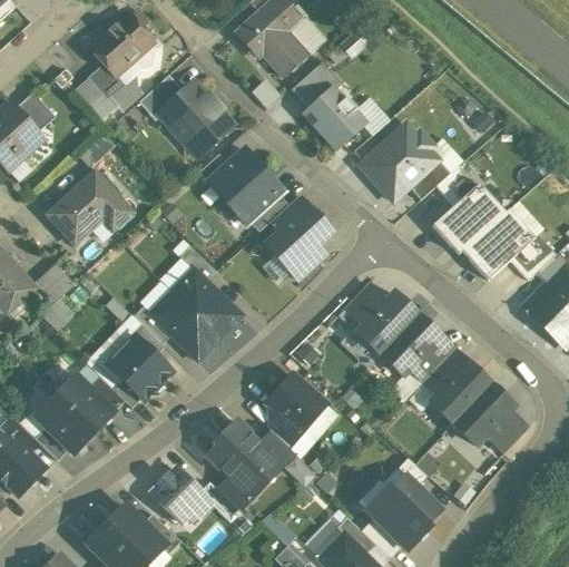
[(0,20),(17,6),(11,0),(2,0),(0,2),(0,20)]
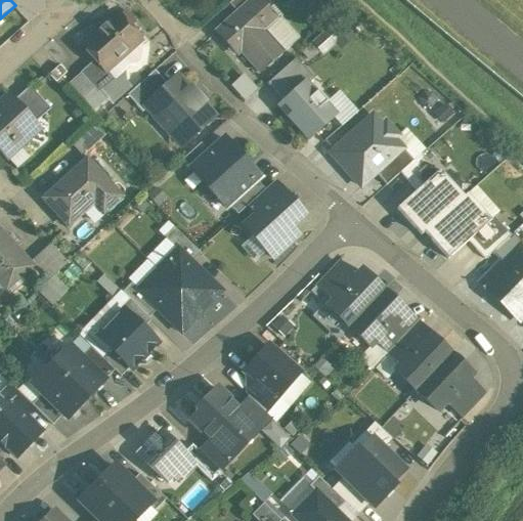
[(249,0),(237,10),(216,30),(236,52),(242,48),(261,71),(285,49),(262,25),(273,13),(276,17),(278,15),(264,0),(249,0)]
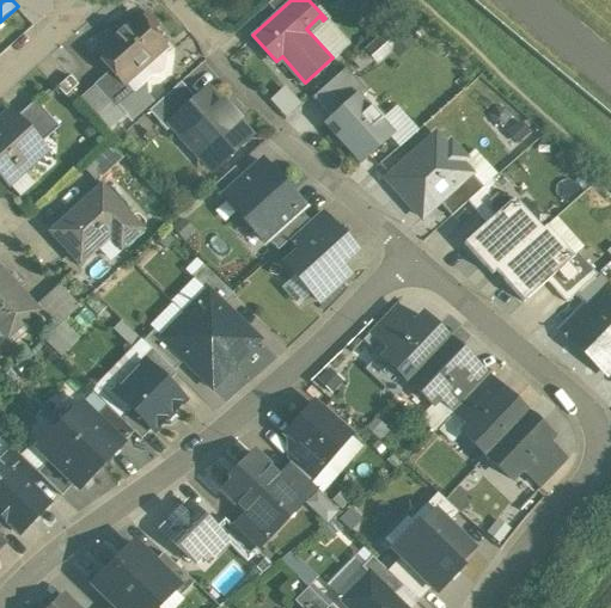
[(269,0),(268,1),(277,12),(291,0),(269,0)]
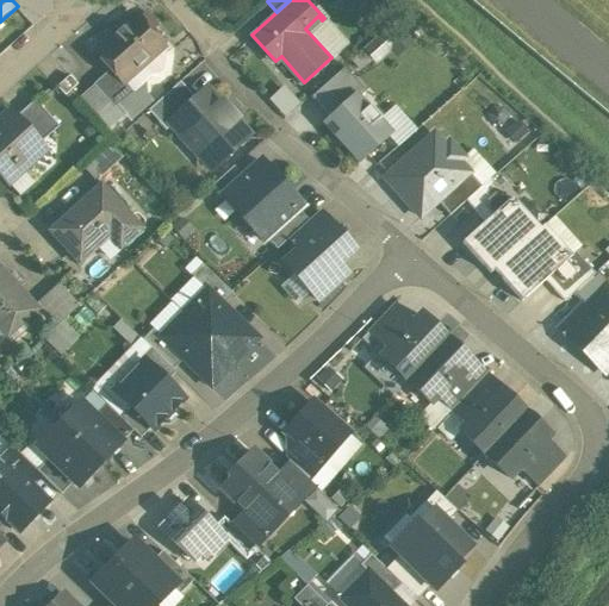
[(137,14),(97,50),(112,68),(120,76),(122,75),(135,64),(138,68),(162,47),(165,44),(137,14)]
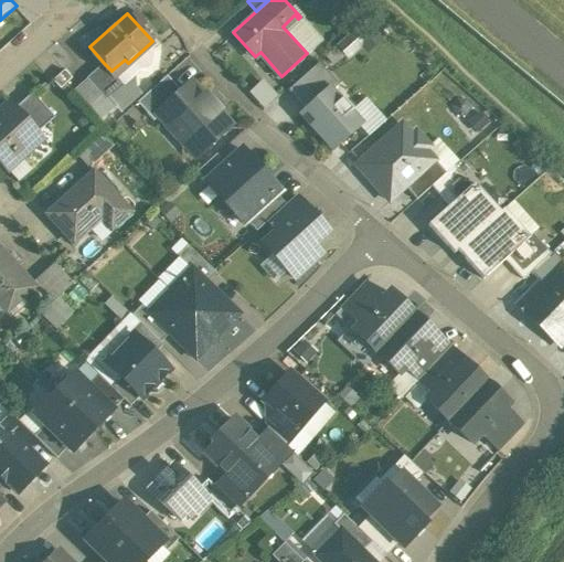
[(298,19),(295,14),(283,27),(307,53),(321,41),(300,17),(298,19)]
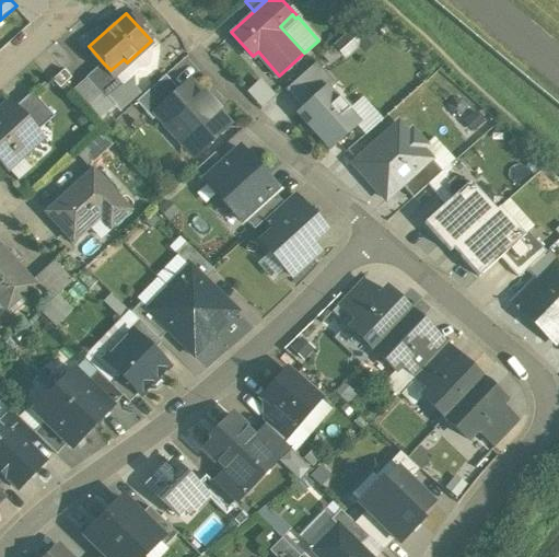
[(149,43),(127,62),(124,59),(112,69),(123,82),(139,68),(148,67),(151,64),(153,48),(149,43)]
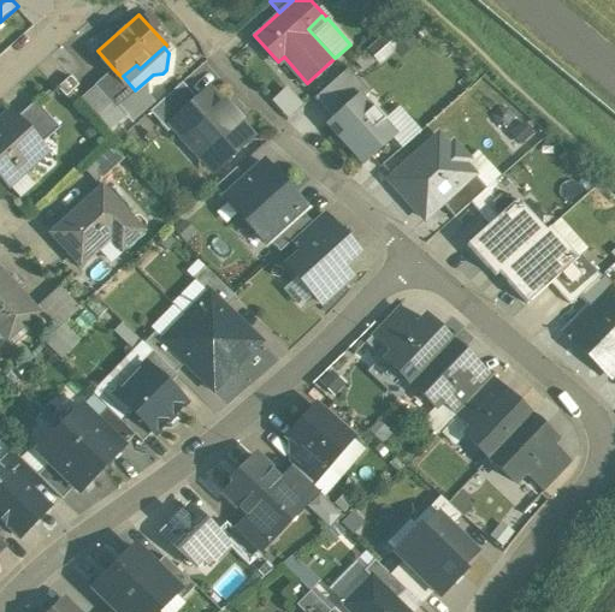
[(315,97),(335,118),(359,96),(368,87),(349,66),(315,97)]
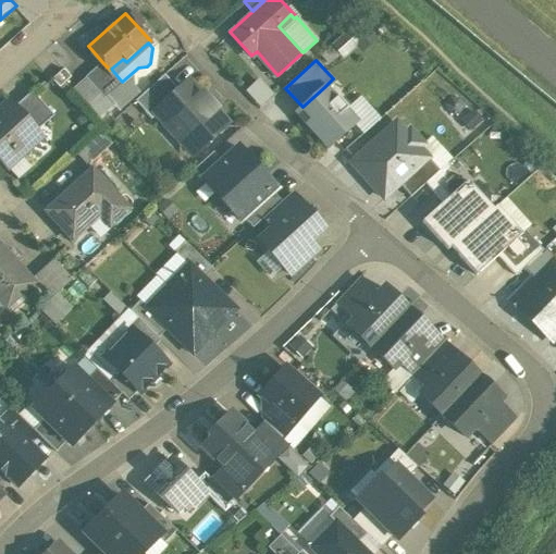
[(110,70),(102,62),(86,76),(106,97),(122,82),(111,69),(110,70)]
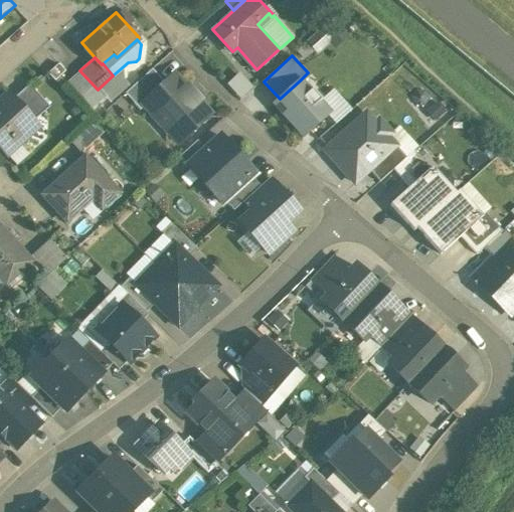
[(59,62),(49,72),(55,79),(66,69),(59,62)]
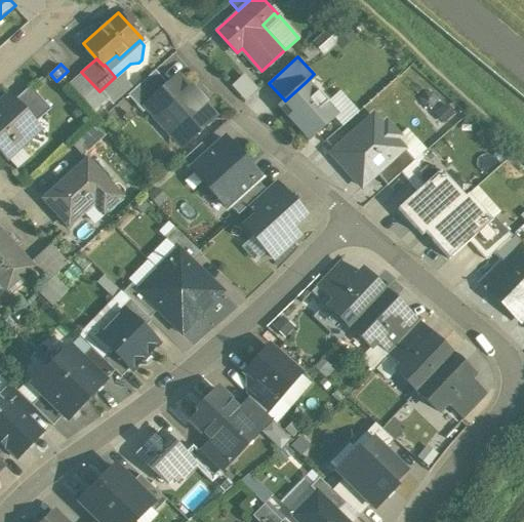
[(156,69),(128,93),(144,111),(151,104),(150,103),(170,84),(156,69)]
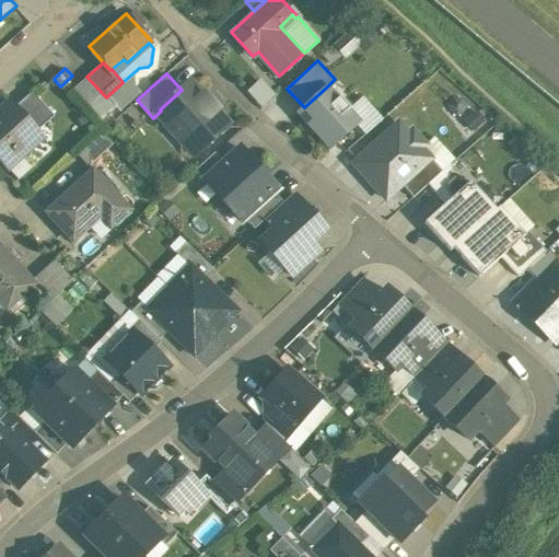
[(200,97),(188,84),(182,90),(160,109),(161,111),(196,150),(224,125),(212,112),(217,108),(204,94),(200,97)]
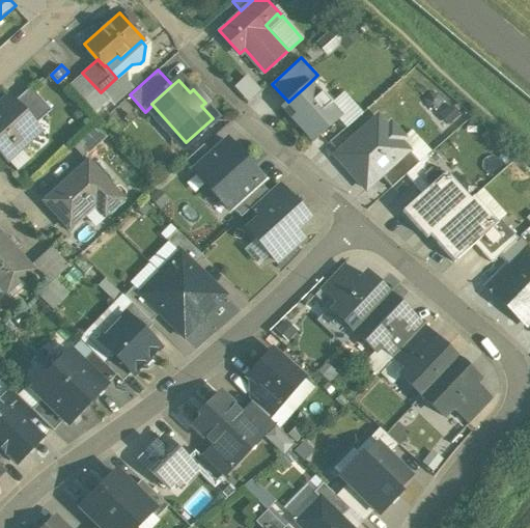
[(339,116),(309,83),(288,102),(284,106),(314,139),(339,116)]
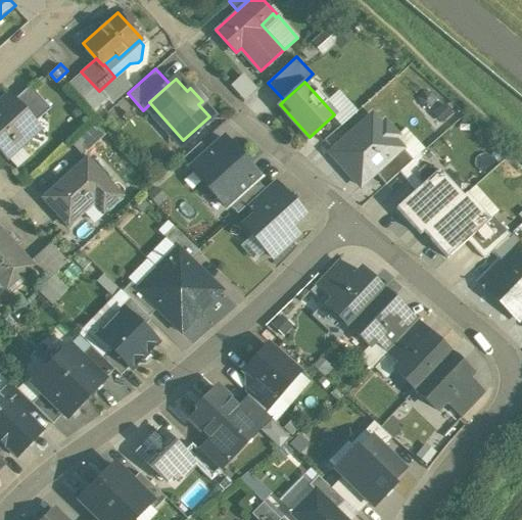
[(51,107),(34,87),(30,87),(15,99),(35,122),(51,107)]
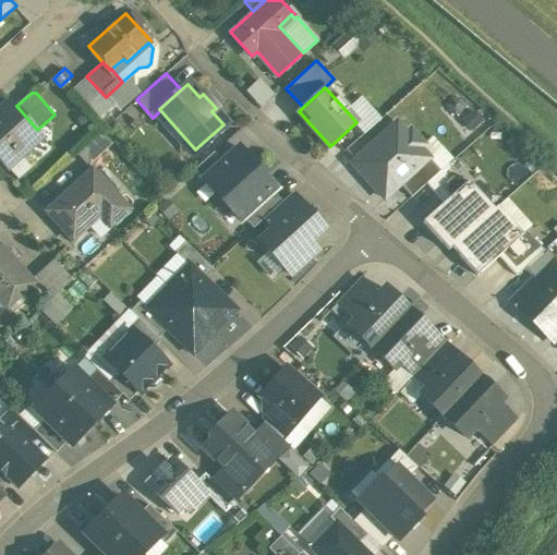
[(16,106),(11,99),(0,109),(0,110),(0,155),(9,166),(43,135),(37,130),(16,106)]
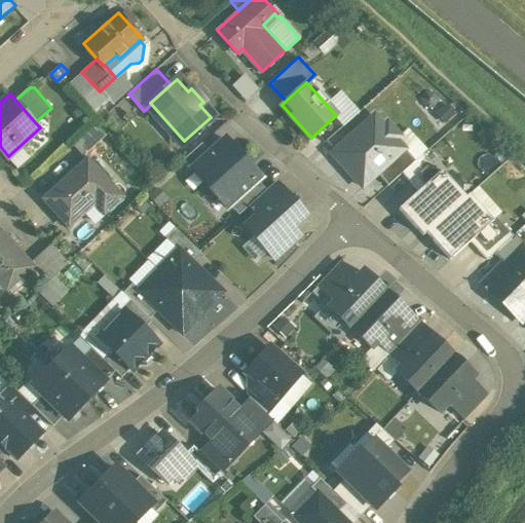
[(375,115),(333,152),(363,185),(377,173),(405,148),(397,139),(400,136),(387,122),(384,125),(375,115)]
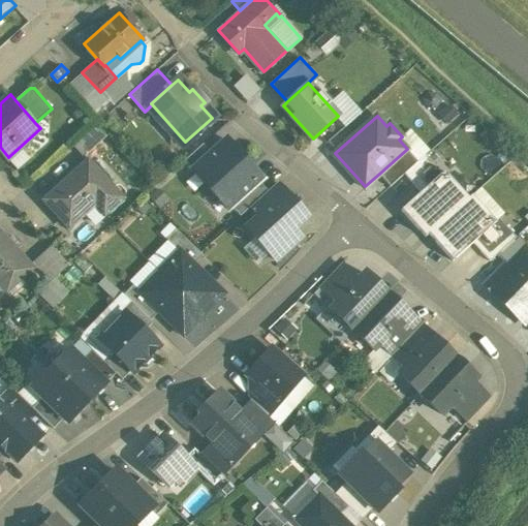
[(96,124),(74,144),(84,154),(105,134),(96,124)]
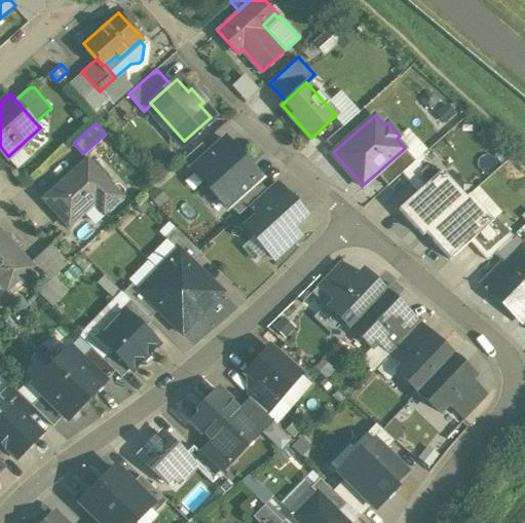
[(205,183),(238,153),(225,138),(210,152),(192,167),(205,183)]
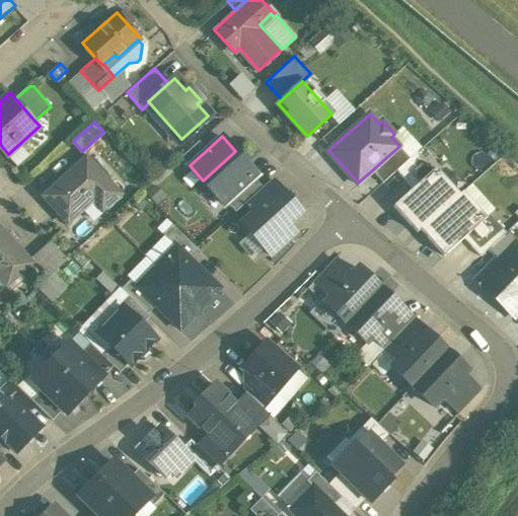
[(190,165),(207,150),(199,141),(181,157),(190,165)]
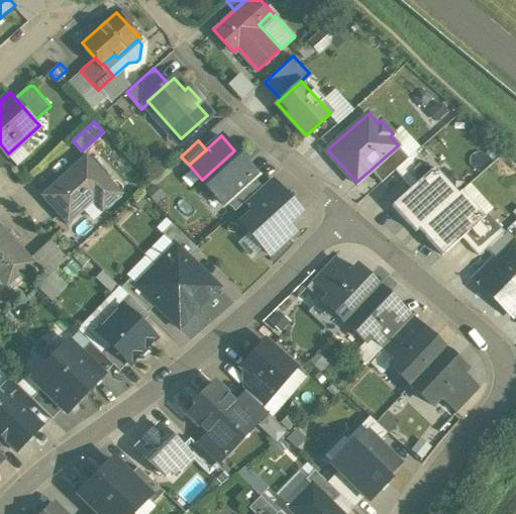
[(371,170),(381,181),(395,169),(408,158),(398,145),(371,170)]
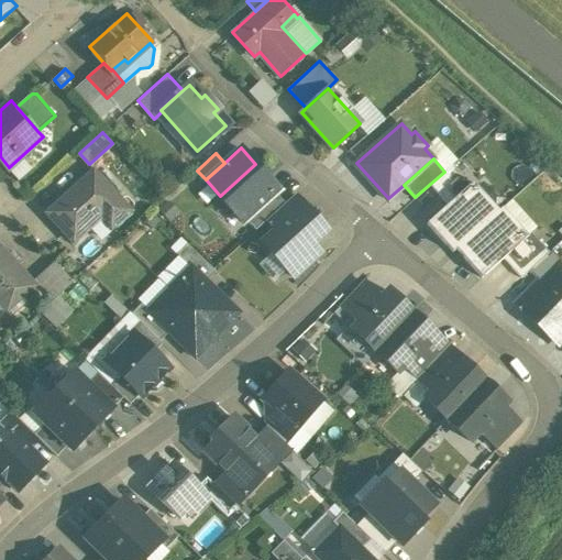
[(255,164),(220,196),(244,222),(248,219),(276,194),(279,190),(255,164)]
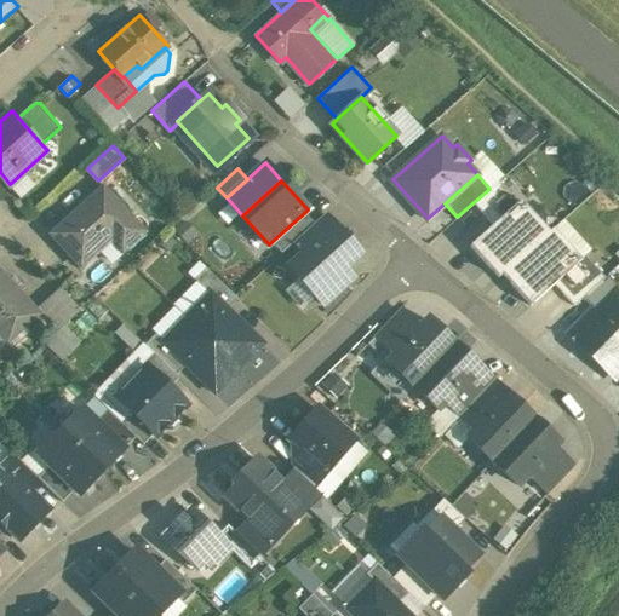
[(519,201),(499,180),(489,189),(474,202),(494,224),(519,201)]
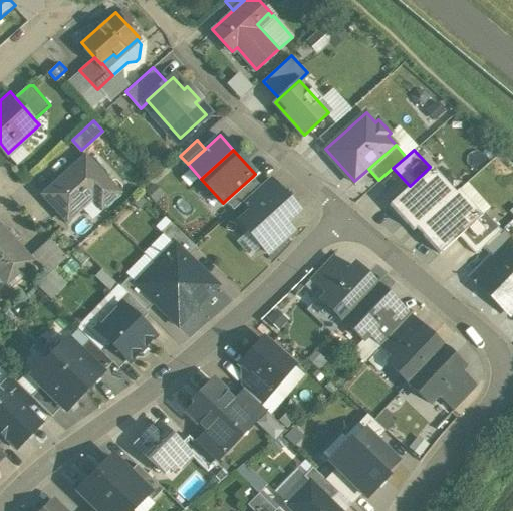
[(86,154),(43,193),(67,220),(94,195),(104,206),(120,192),(86,154)]
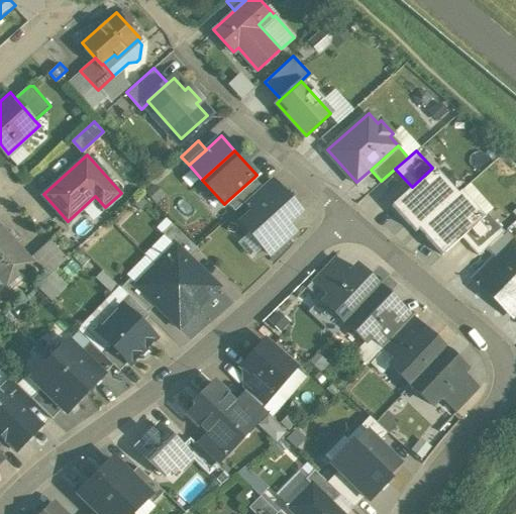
[(412,187),(392,204),(416,230),(418,228),(458,193),(434,167),(432,168),(412,187)]
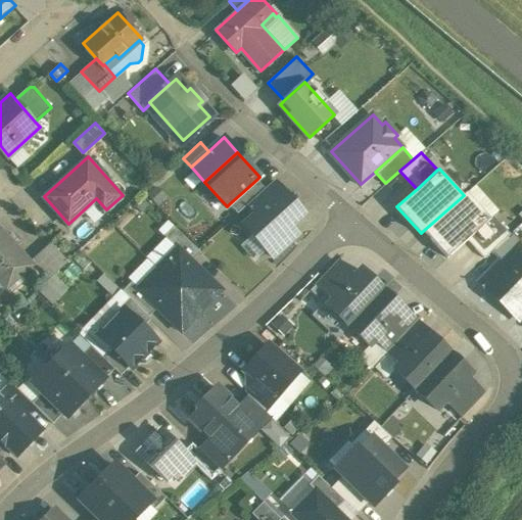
[(256,180),(230,203),(238,211),(247,203),(264,188),(256,180)]
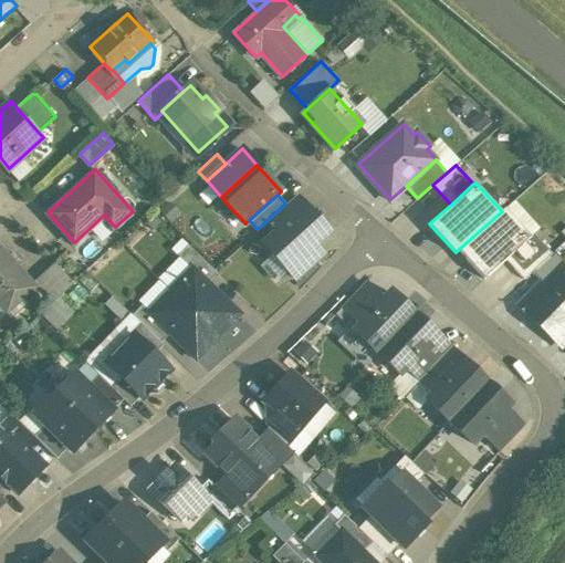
[(285,204),(268,220),(276,230),(279,232),(307,207),(296,195),(285,204)]
